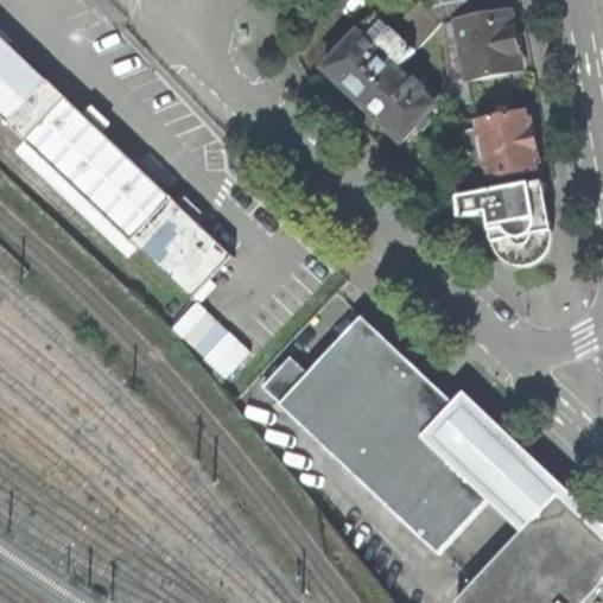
[(473,12),(469,0),(439,0),(440,19),(455,17),(465,75),(465,76),(519,65),(513,33),(507,5),(473,12)]
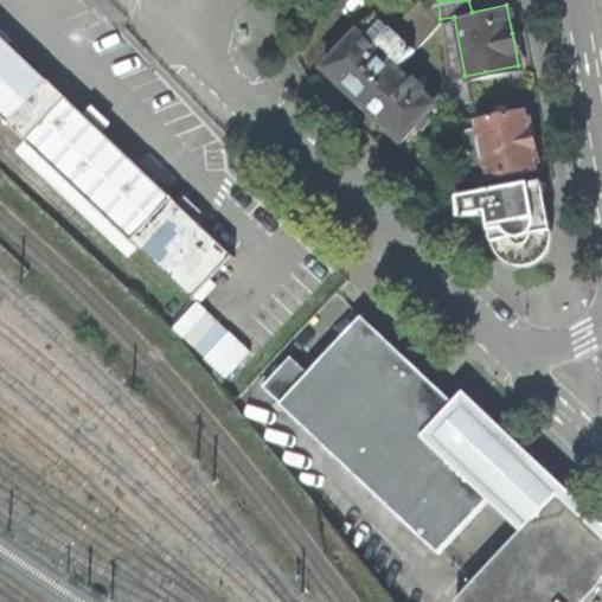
[(339,83),(359,102),(395,65),(411,46),(372,10),(320,65),(339,83)]
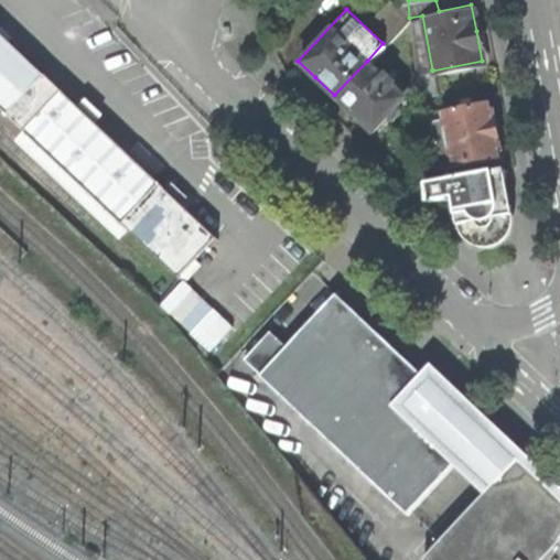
[(415,75),(432,70),(422,15),(409,18),(415,75)]
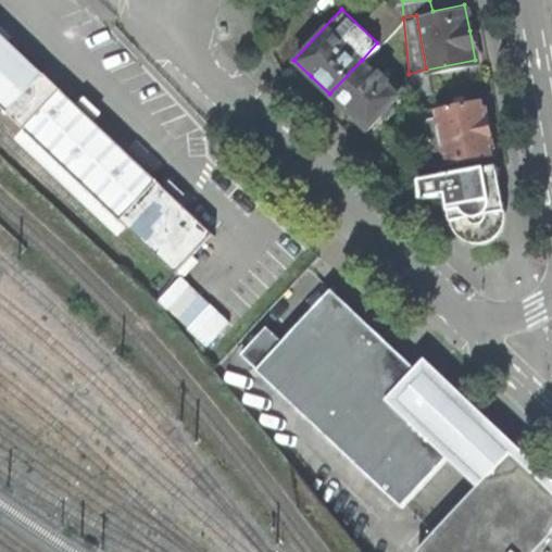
[(0,107),(2,109),(39,71),(0,33),(0,107)]
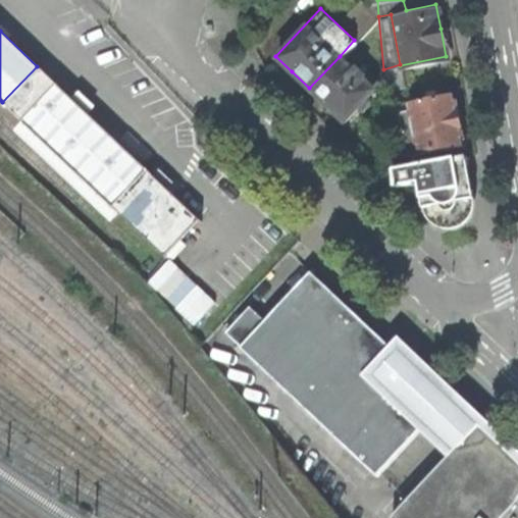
[(343,119),(372,89),(361,78),(364,74),(355,65),(351,68),(340,56),(309,88),(324,102),(343,119)]
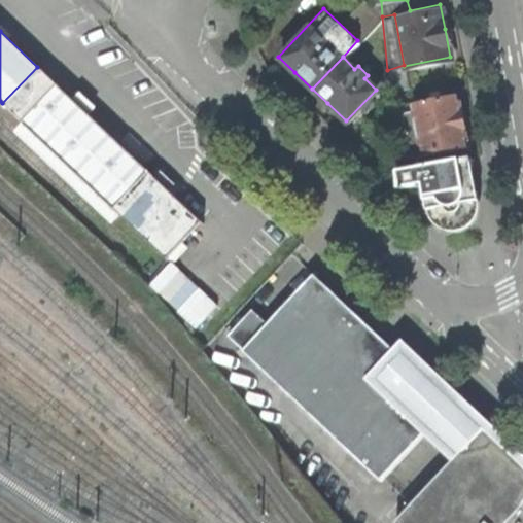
[(198,220),(200,219),(127,151),(38,66),(37,67),(2,103),(2,104),(164,256),(165,254),(160,249),(174,235),(193,215),(198,220)]
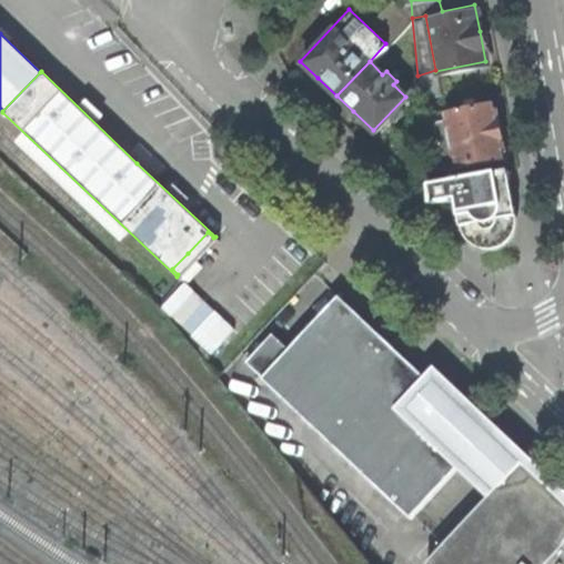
[(492,99),(443,109),(445,118),(433,120),(432,120),(441,167),(503,154),(496,120),(492,99)]
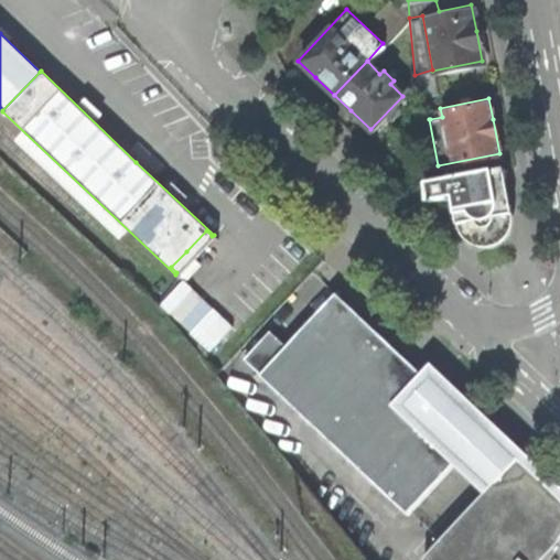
[(429,110),(430,119),(442,117),(440,108),(429,110)]
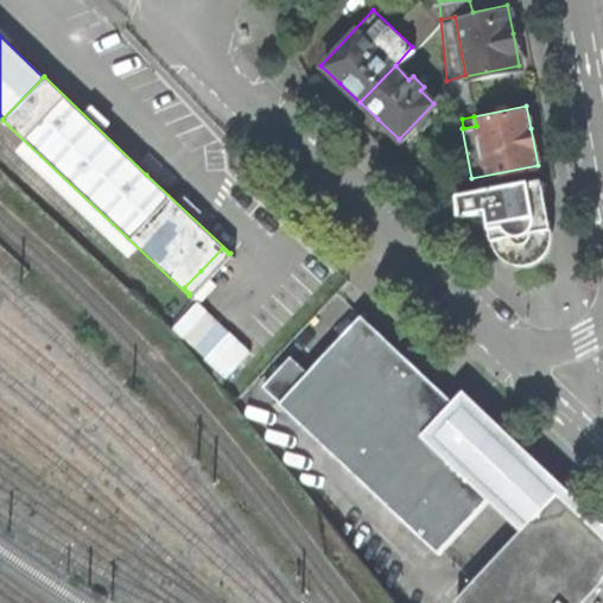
[(540,177),(457,194),(459,215),(484,210),(492,240),(495,248),(500,254),(505,258),(511,261),(519,262),(527,262),(534,259),(541,255),(546,248),(550,240),(551,232),(546,210),(540,177)]
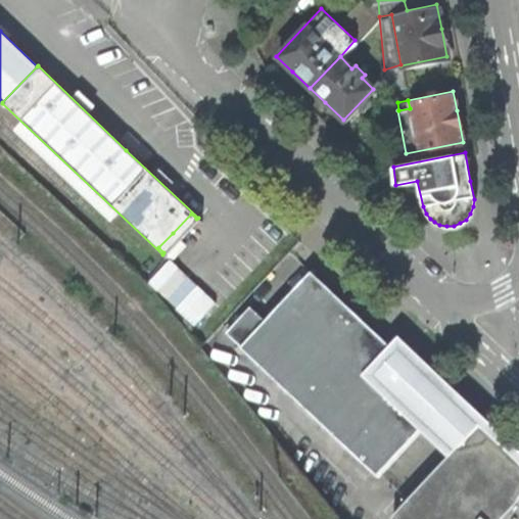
[(181,241),(173,233),(158,247),(163,252),(167,255),(181,241)]
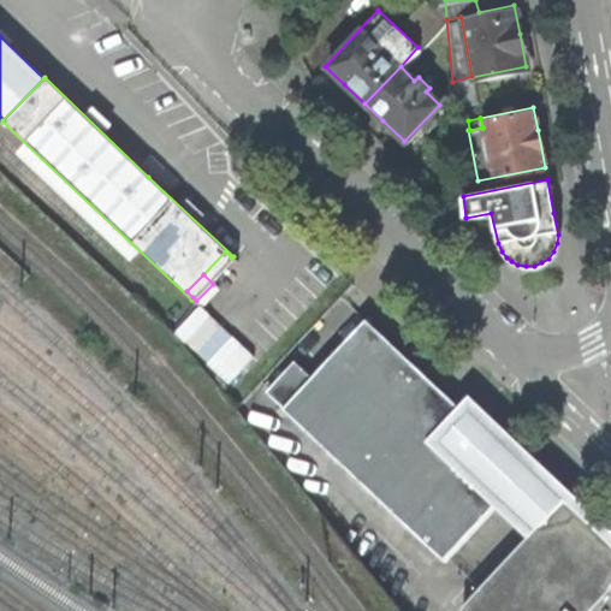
[(499,500),(533,466),(499,434),(466,402),(460,409),(363,318),(313,371),(295,355),(262,389),(280,405),(280,407),(440,559),(497,499),(499,500)]
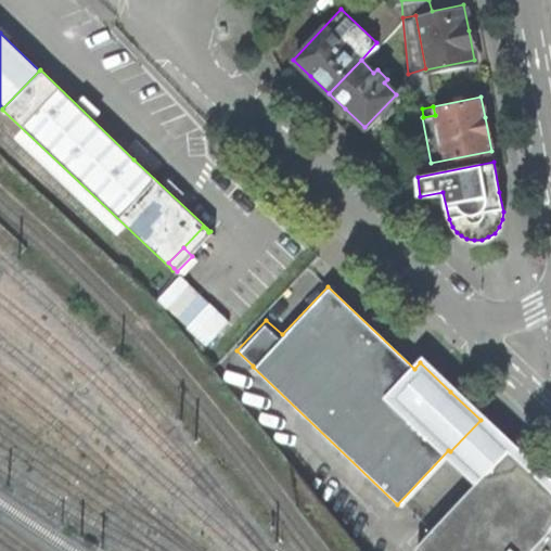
[(550,550),(550,485),(509,447),(414,547),(419,550),(550,550)]
